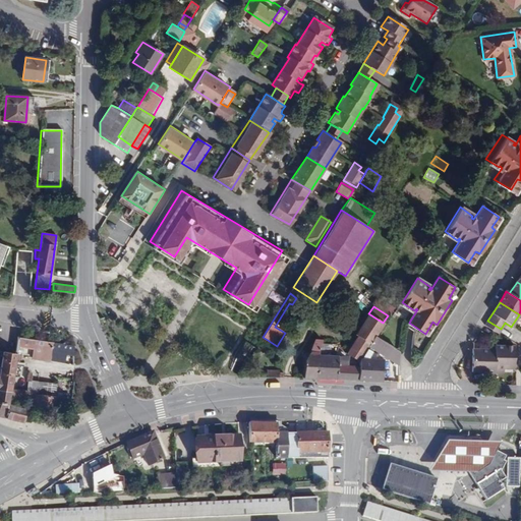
[(357,336),(346,353),(359,362),(359,358),(360,358),(366,349),(367,347),(374,336),(383,323),(368,313),(355,335),(357,336)]
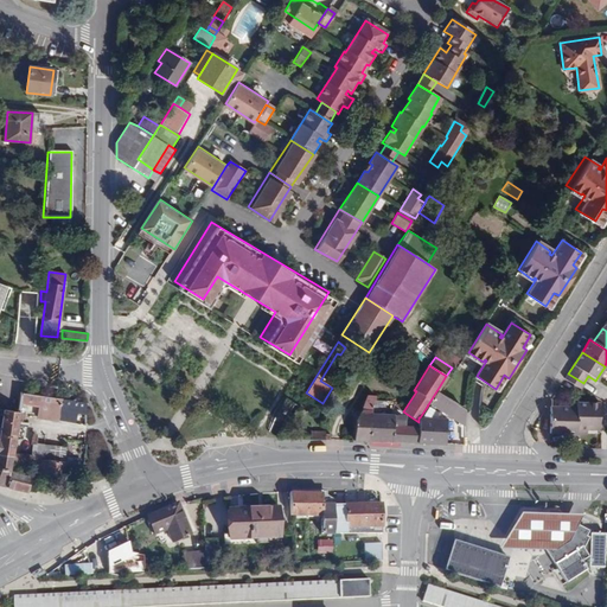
[(579,389),(583,383),(568,374),(564,379),(579,389)]
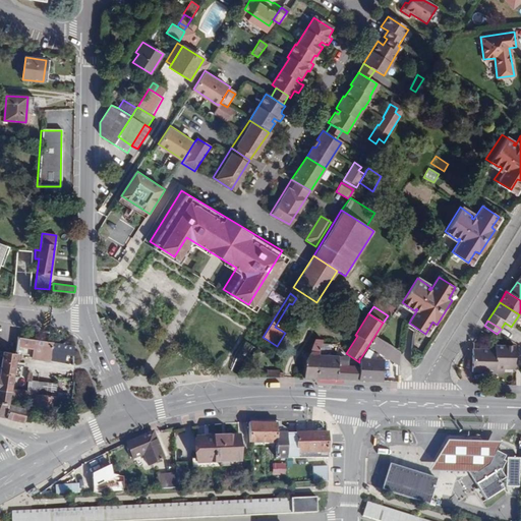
[(367,347),(398,365),(398,351),(374,336),(367,347)]
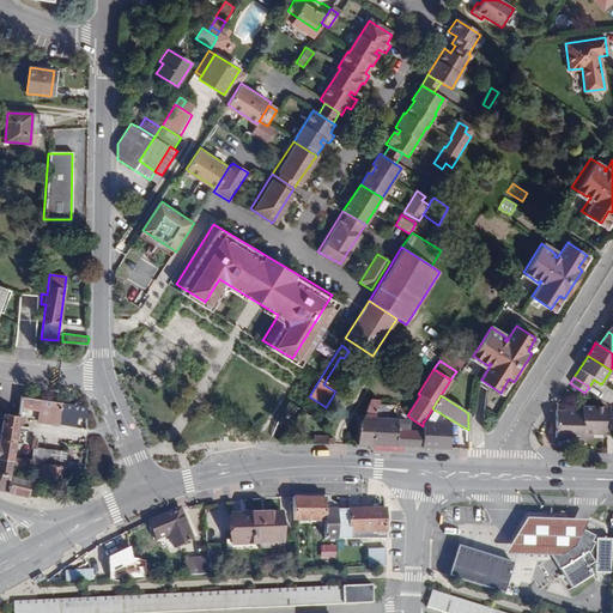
[(78,417),(86,417),(86,408),(83,405),(22,396),(20,408),(38,411),(37,422),(61,425),(61,424),(70,424),(70,423),(78,424),(78,417)]
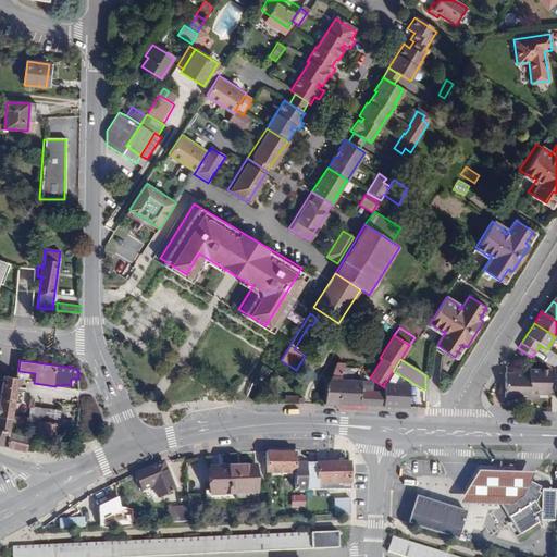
[(331,376),(330,404),(383,406),(383,391),(360,390),(360,380),(353,380),(354,368),(344,368),(344,363),(335,363),(331,376)]
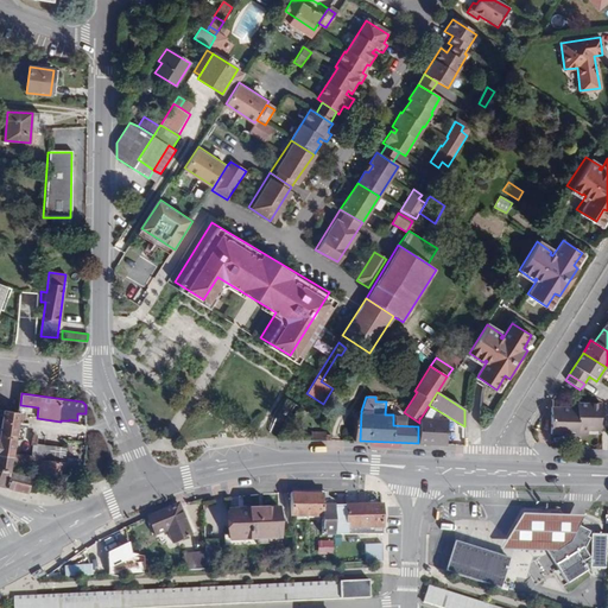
[(576,430),(587,430),(600,431),(600,404),(576,404),(577,409),(550,407),(550,434),(576,435),(576,430)]
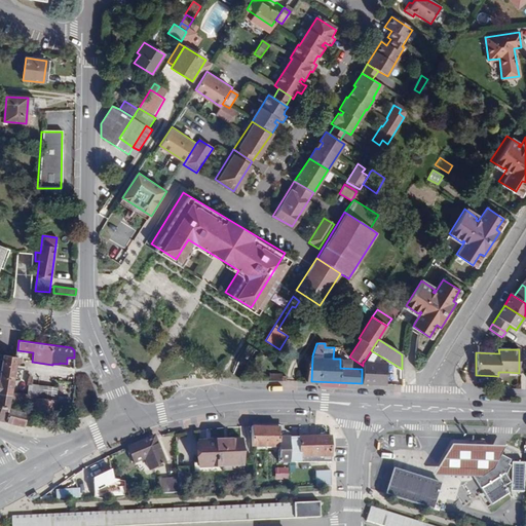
[(364,362),(371,362),(375,355),(370,352),(364,362)]
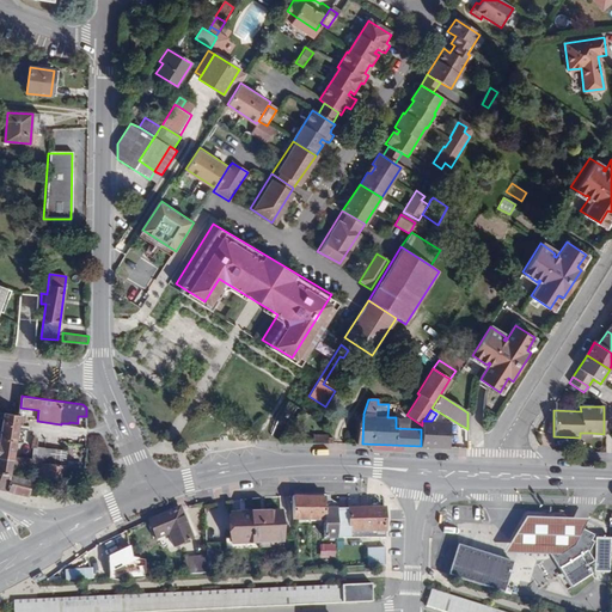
[(0,457),(12,460),(14,444),(19,415),(5,414),(0,439),(0,457)]
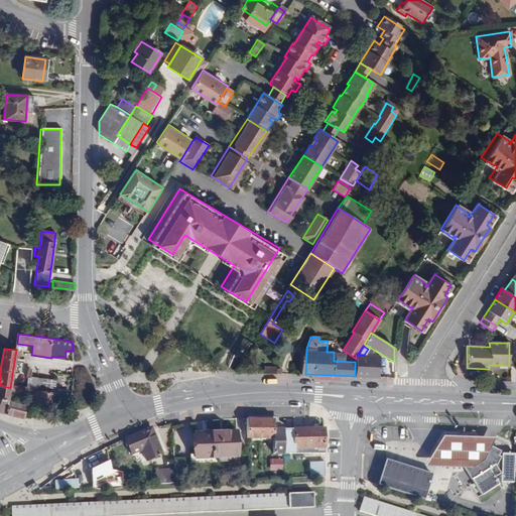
[(355,362),(355,376),(377,377),(378,356),(364,355),(357,355),(356,355),(356,359),(355,362)]
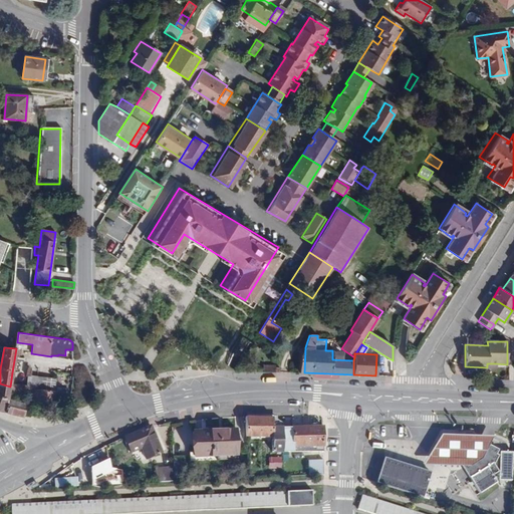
[(381,359),(379,372),(391,373),(393,360),(381,359)]
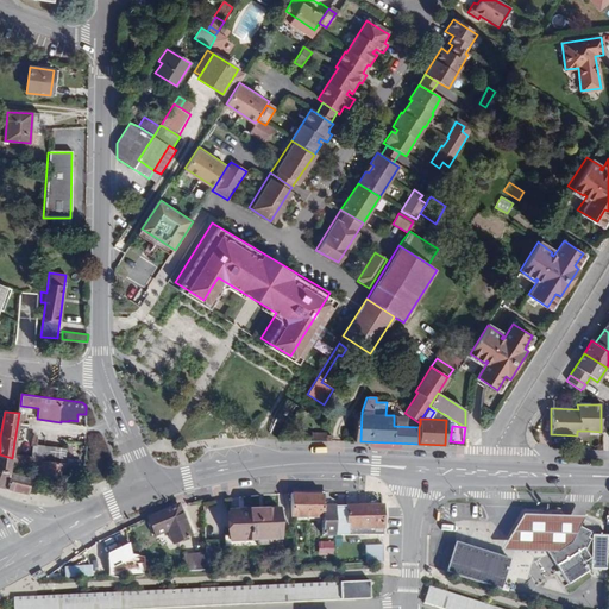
[(14,441),(12,458),(31,459),(32,445),(14,441)]
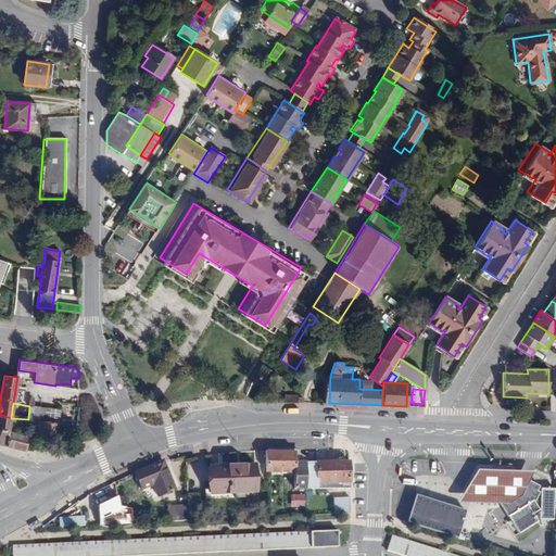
[(28,419),(37,421),(59,424),(60,418),(60,409),(29,406),(28,419)]
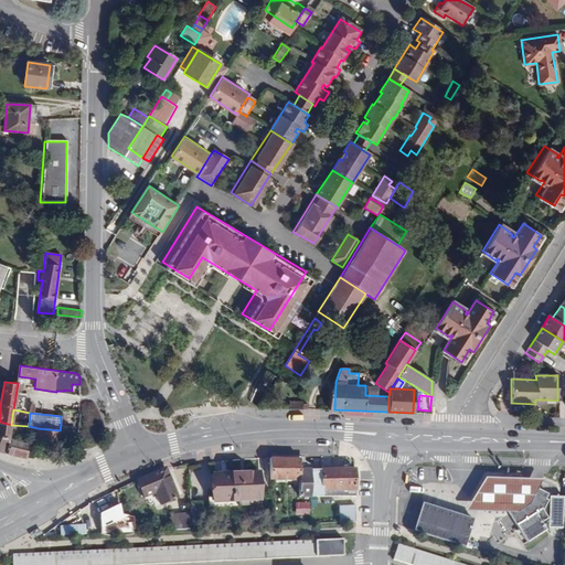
[(0,452),(25,459),(29,443),(10,438),(11,429),(11,425),(0,422),(0,452)]
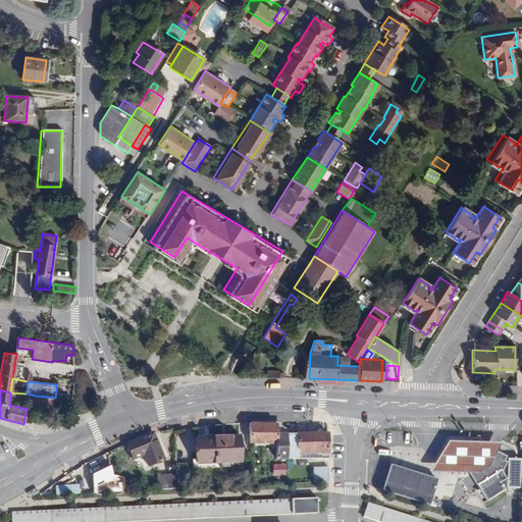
[(10,393),(10,397),(16,398),(16,400),(29,402),(29,406),(34,406),(35,396),(27,394),(10,393)]
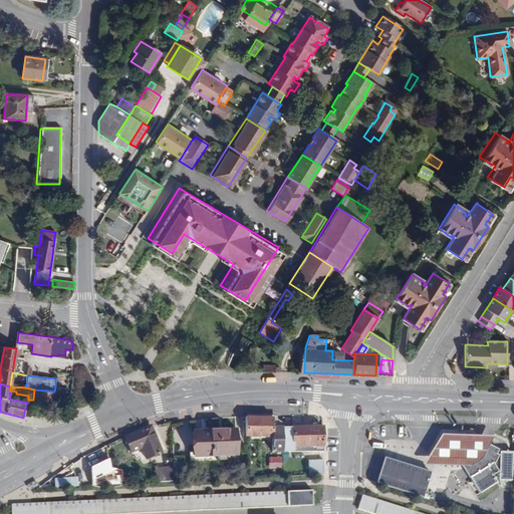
[(33,400),(56,403),(57,392),(54,392),(34,390),(33,400)]
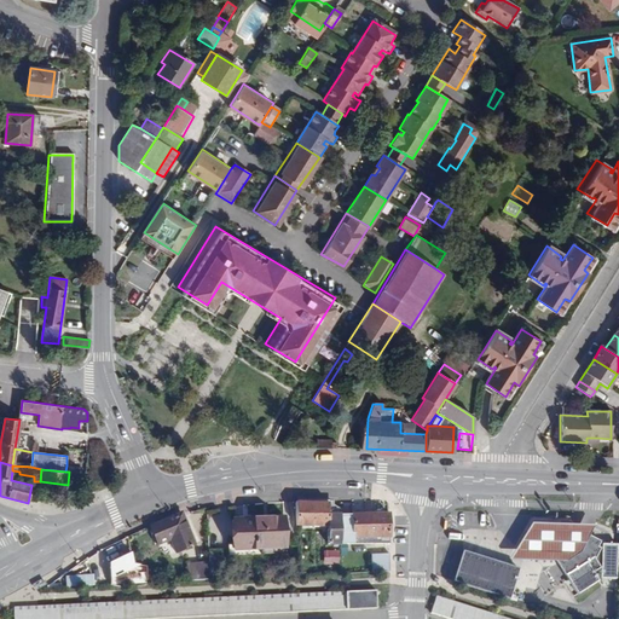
[(68,485),(85,487),(86,474),(82,474),(69,472),(68,485)]
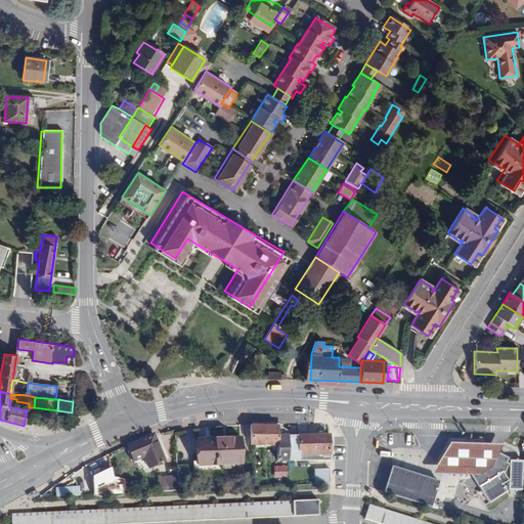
[(288,462),(288,432),(280,432),(280,429),(250,429),(251,444),(277,445),(277,462),(288,462)]
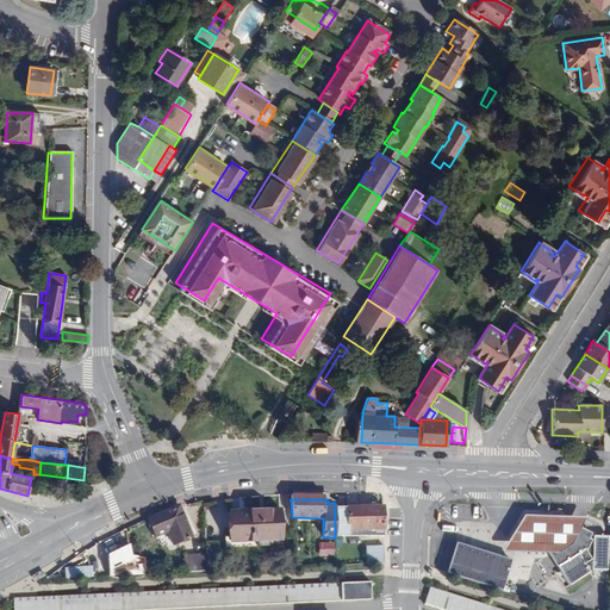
[(347,536),(348,506),(340,506),(340,503),(335,503),(335,537),(347,536)]
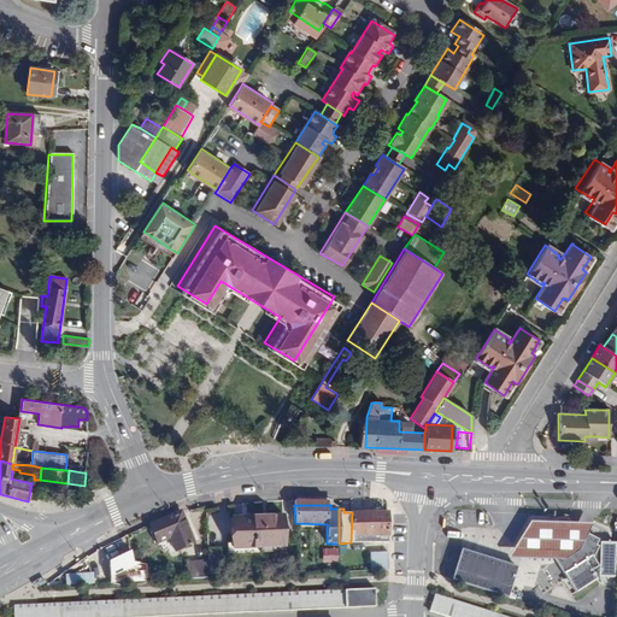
[(180,511),(150,523),(157,542),(169,538),(175,551),(194,542),(180,511)]
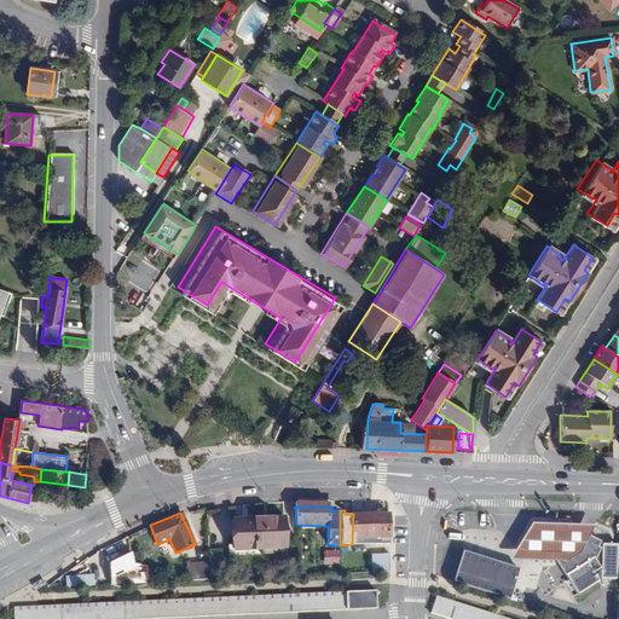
[(389,543),(388,513),(353,514),(352,544),(389,543)]
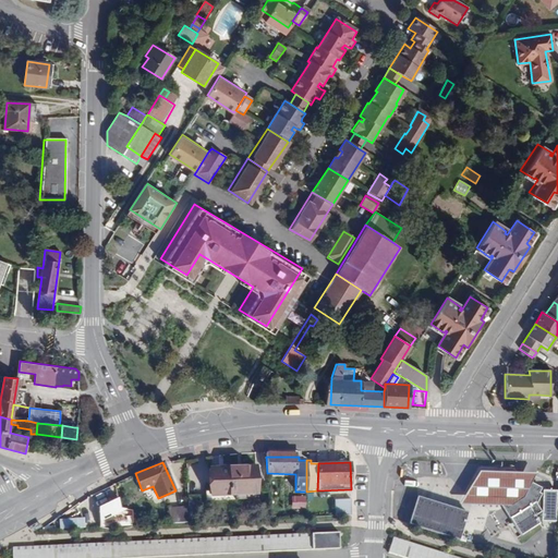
[(210,466),(210,495),(256,494),(255,465),(210,466)]
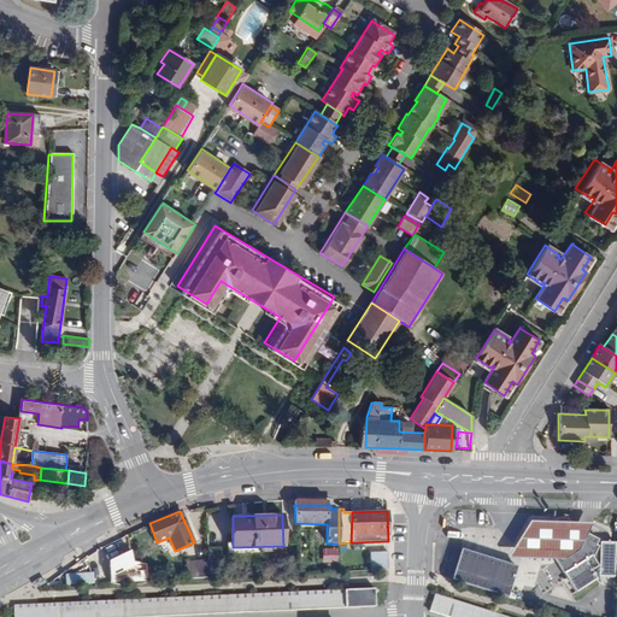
[(575,545),(581,530),(585,523),(529,521),(507,557),(554,559),(551,553),(560,554),(575,545)]
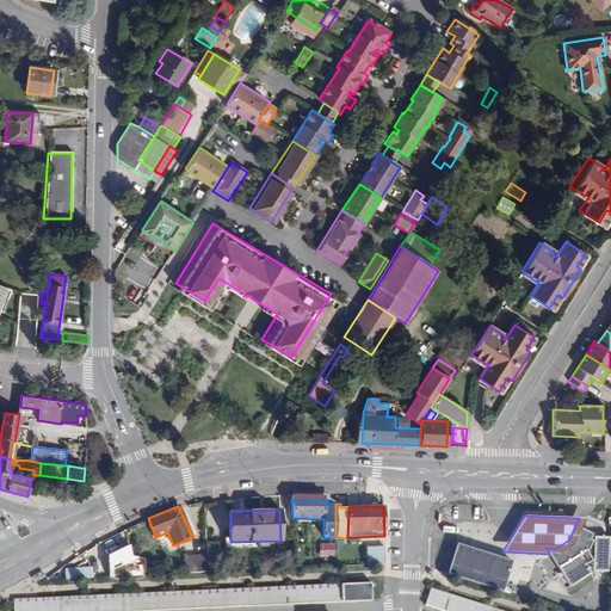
[(593,534),(575,525),(569,539),(555,549),(545,548),(549,554),(569,586),(591,573),(586,565),(593,560),(587,551),(593,541),(591,539),(593,534)]
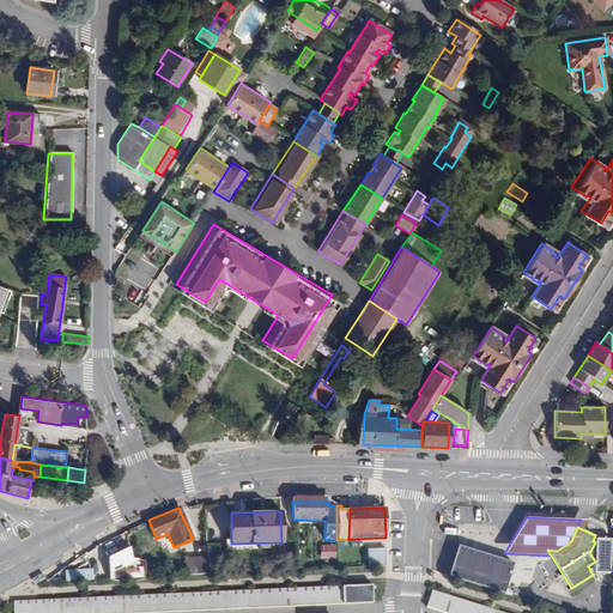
[(334,545),(319,545),(320,559),(334,559),(334,545)]
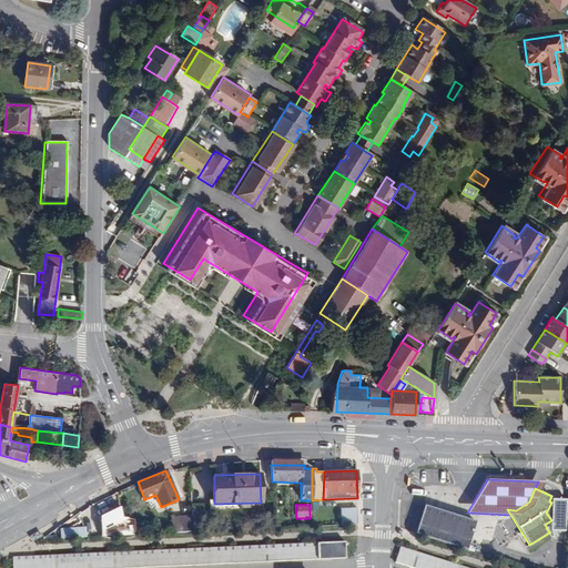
[(426,506),(417,535),(467,550),(475,521),(426,506)]
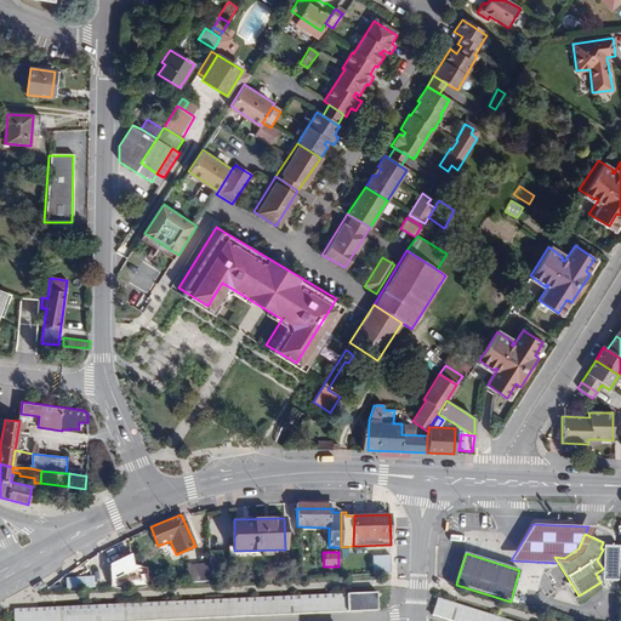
[(218,554),(210,554),(210,580),(220,579),(218,554)]
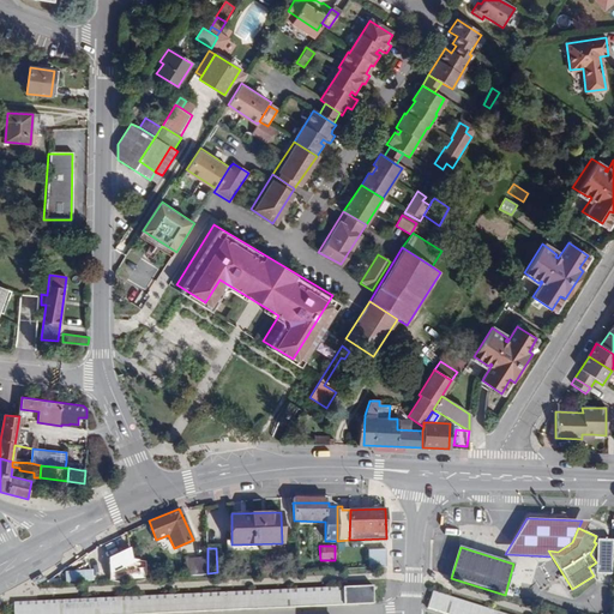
[(369,567),(386,566),(386,549),(368,549),(369,567)]
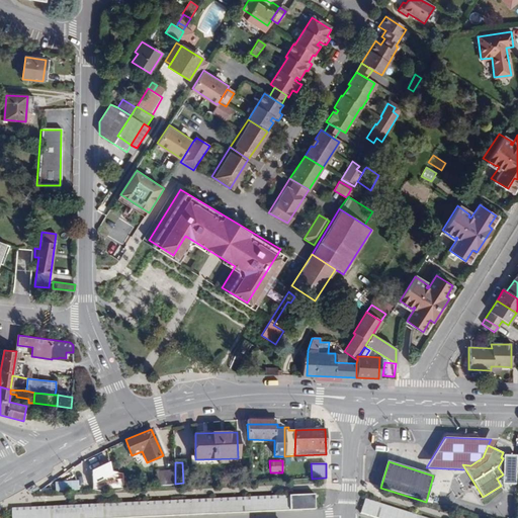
[(157,472),(158,487),(173,486),(173,471),(157,472)]
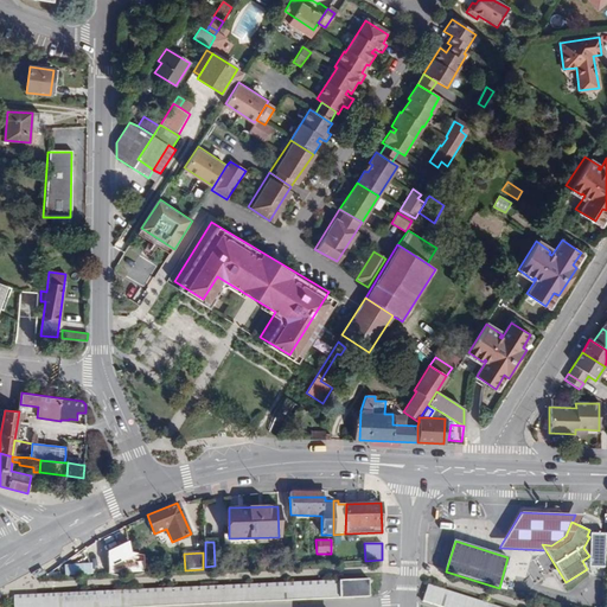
[(108,561),(108,574),(144,572),(142,561),(132,561),(132,560),(108,561)]
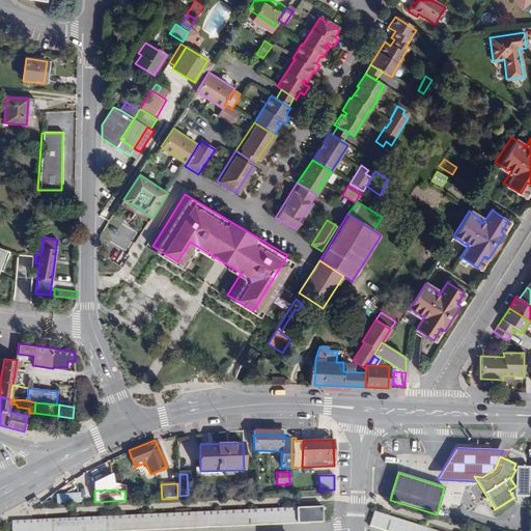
[(323,521),(323,506),(155,513),(11,521),(11,530),(111,530),(168,529),(323,521)]
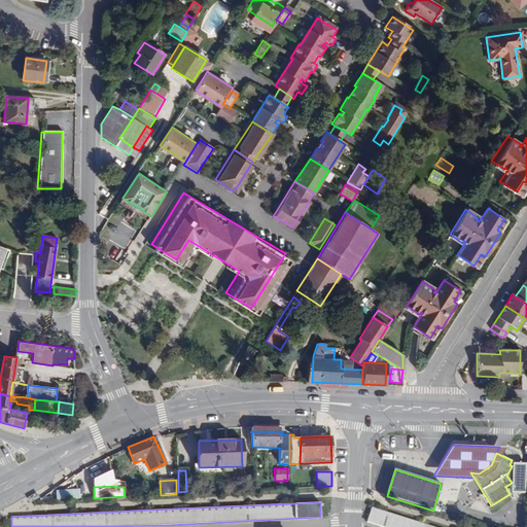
[(433,526),(373,508),(367,522),(383,526),(433,526)]
